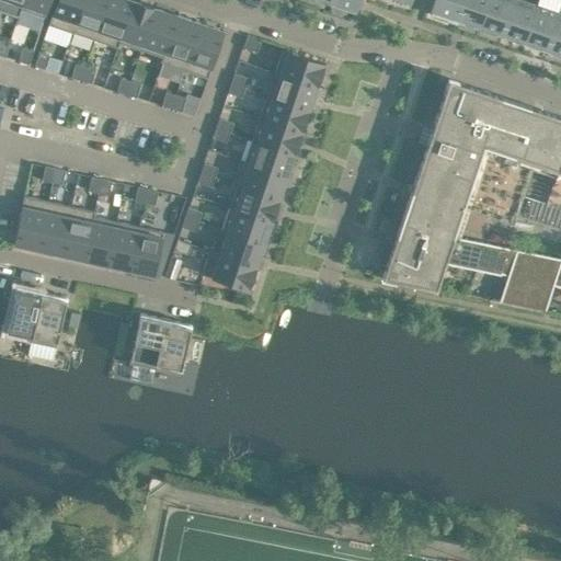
[(22,0),(0,0),(0,2),(20,9),(22,0)]
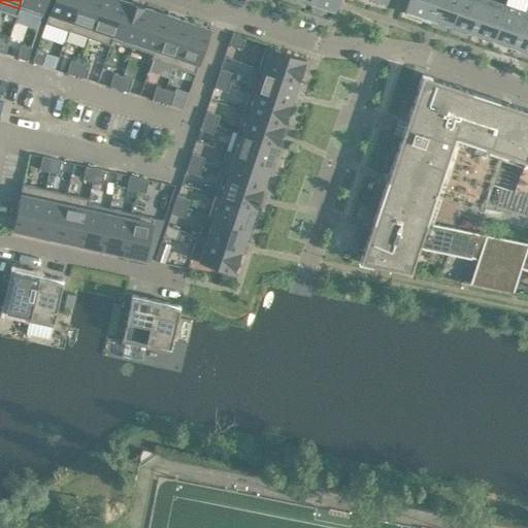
[(45,0),(21,0),(19,8),(41,17),(45,0)]
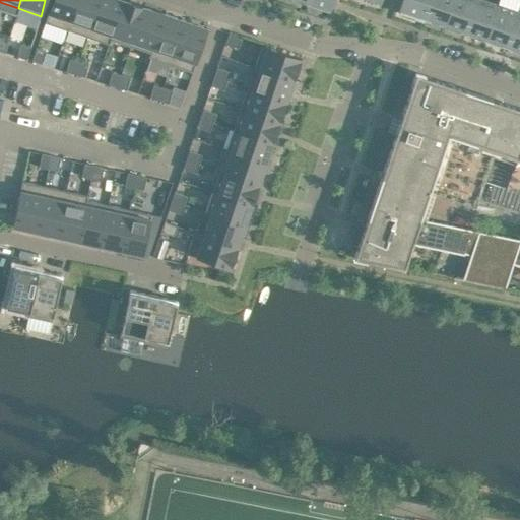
[(75,0),(51,0),(44,22),(66,29),(75,0)]
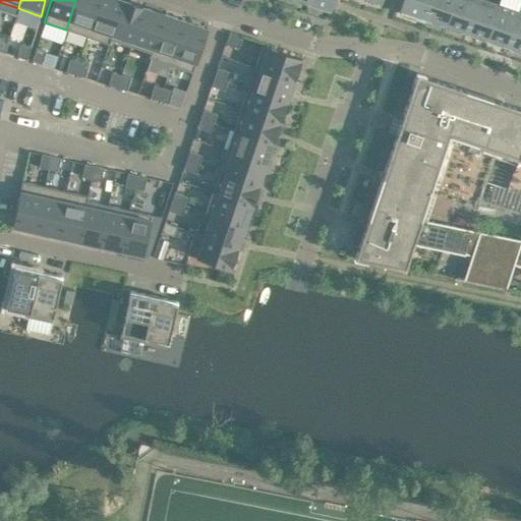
[(99,0),(75,0),(66,30),(88,37),(99,0)]
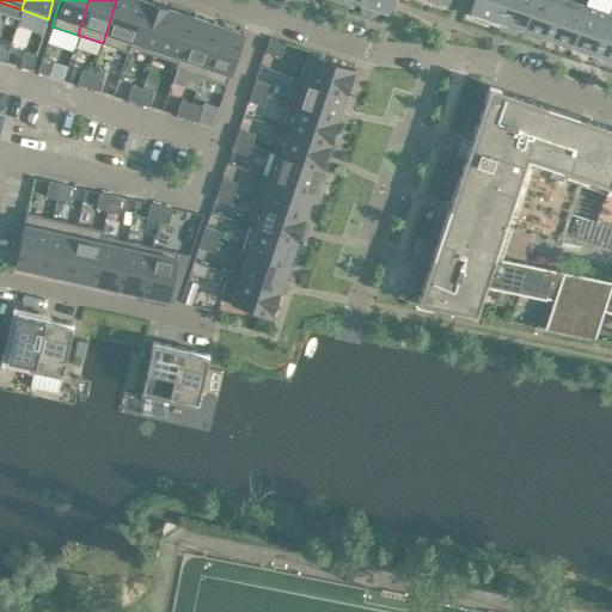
[(144,0),(116,0),(103,43),(127,51),(144,0)]
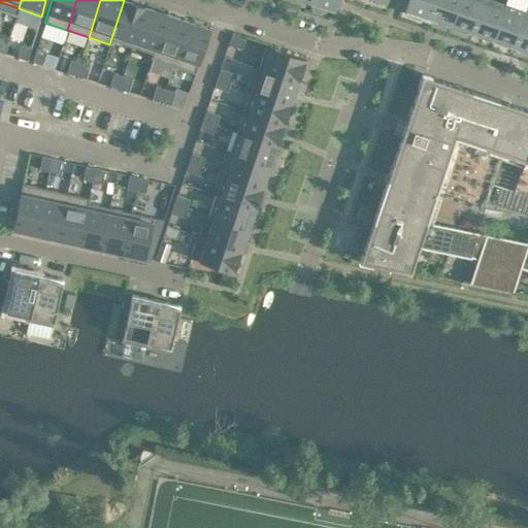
[(145,7),(125,0),(124,0),(109,44),(110,44),(112,40),(132,46),(145,7)]
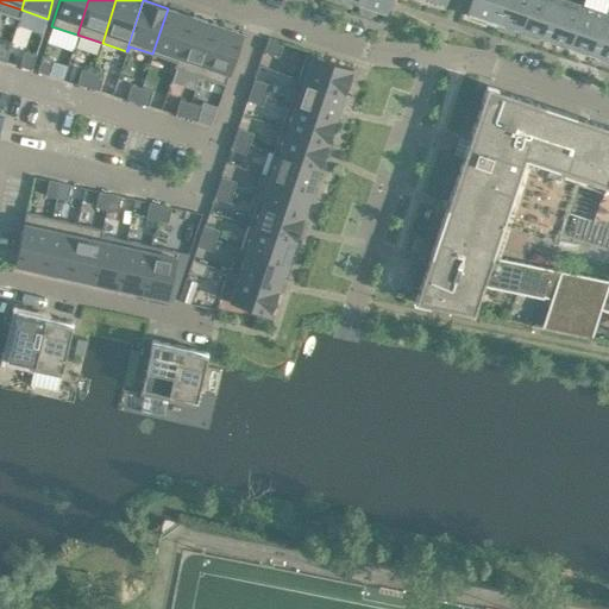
[(501,0),(471,0),(468,14),(494,24),(501,0)]
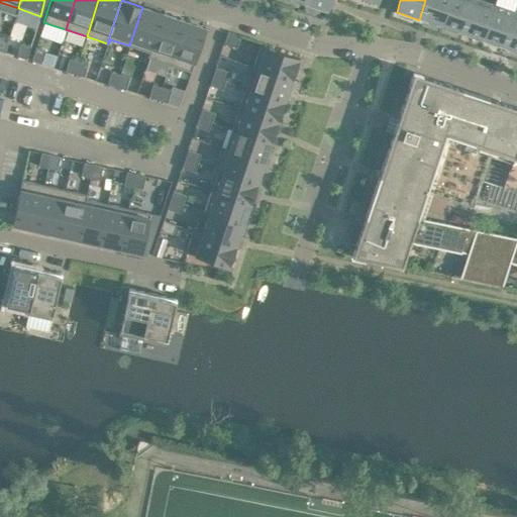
[(448,0),(425,0),(419,20),(420,20),(421,18),(440,25),(448,0)]
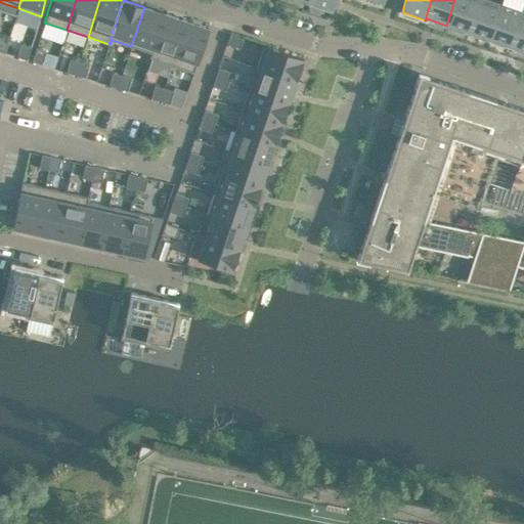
[(478,0),(454,0),(446,26),(468,32),(478,0)]
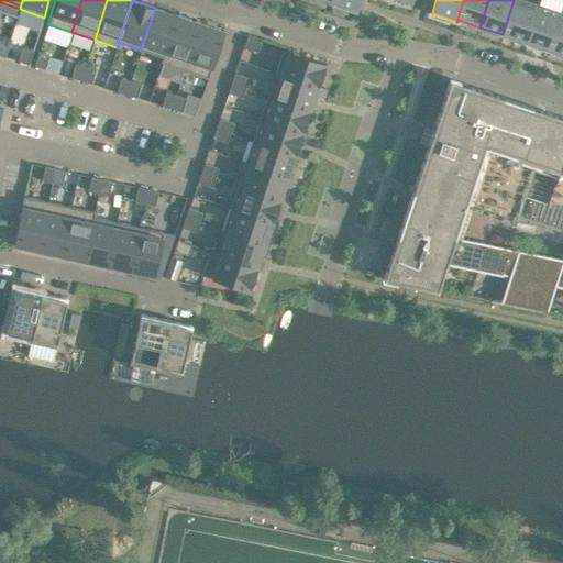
[(538,4),(523,0),(514,0),(503,34),(525,42),(538,4)]
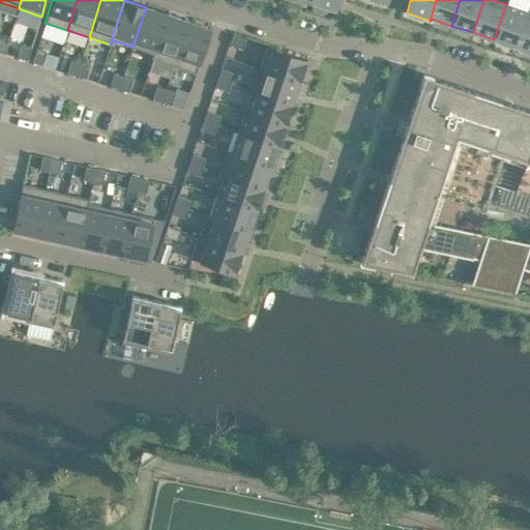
[(506,4),(494,39),(516,47),(527,11),(506,4)]
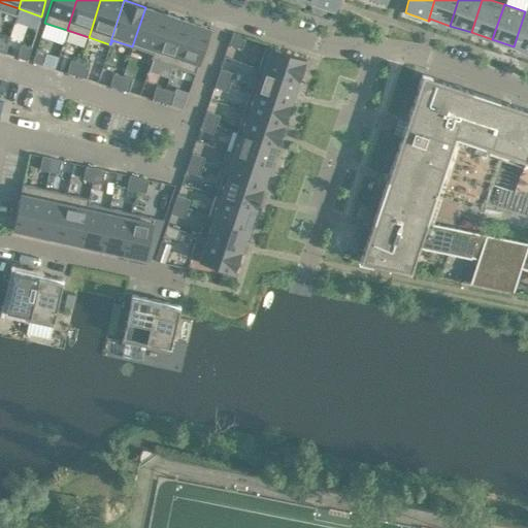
[(166,14),(145,7),(132,46),(152,54),(151,58),(152,59),(166,14)]
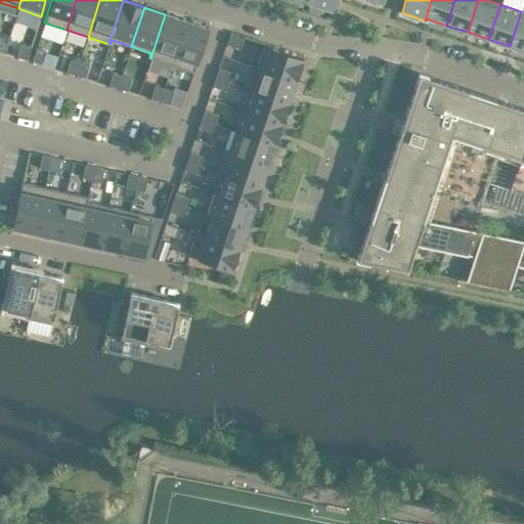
[(523,12),(521,11),(510,46),(523,50),(523,12)]
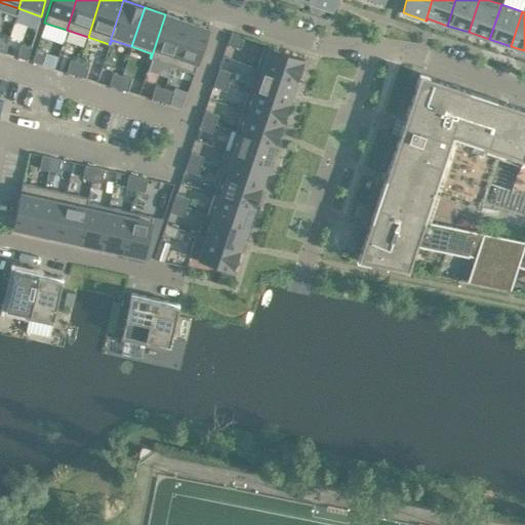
[(187,21),(165,14),(151,58),(171,66),(187,21)]
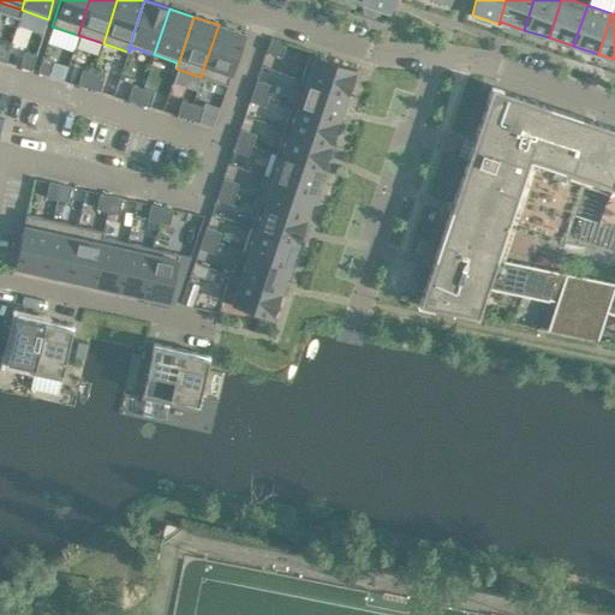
[(244,34),(219,24),(201,77),(227,85),(244,34)]
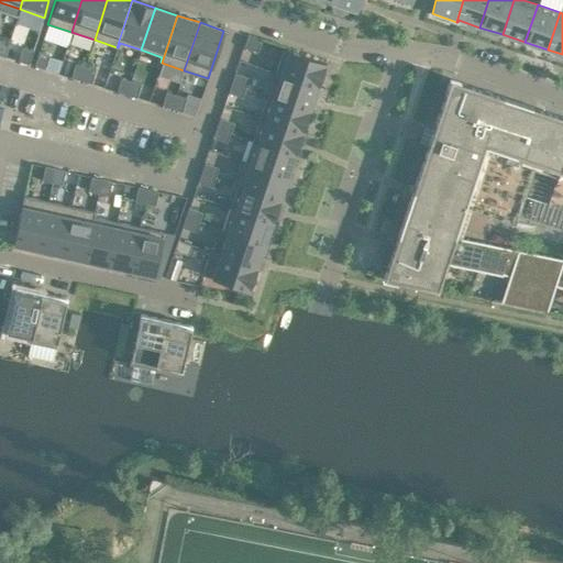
[(261,41),(247,36),(244,47),(257,52),(261,41)]
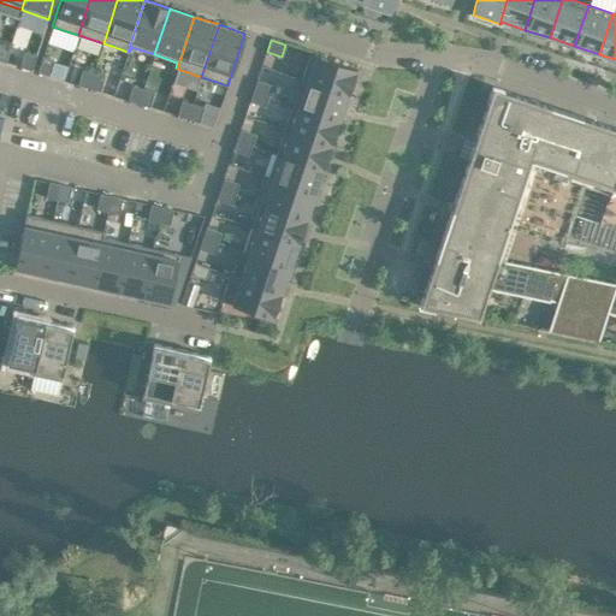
[(36,55),(24,52),(19,66),(31,70),(36,55)]
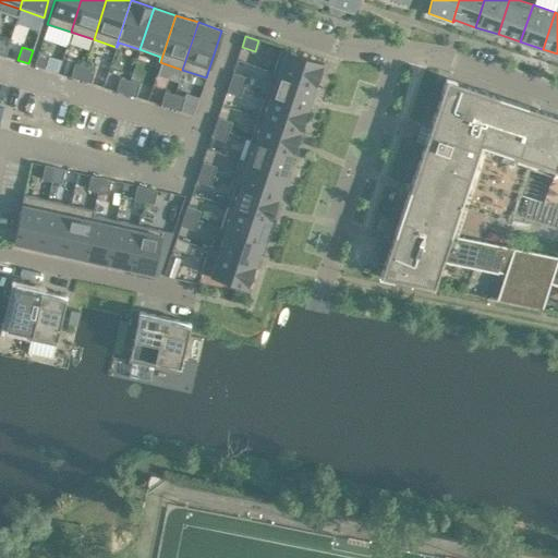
[(280,48),(273,72),(315,86),(323,62),(280,48)]
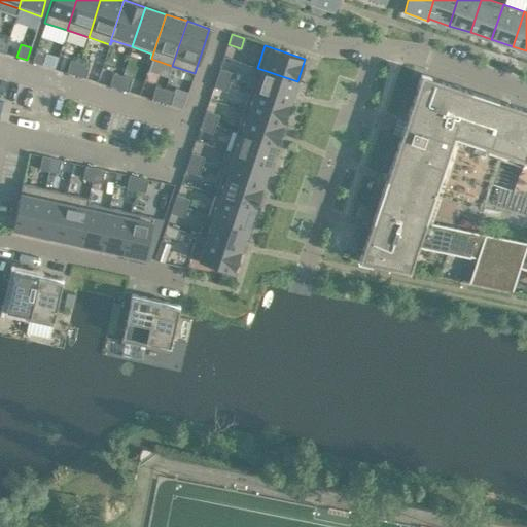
[(45,51),(36,48),(32,62),(41,65),(45,51)]
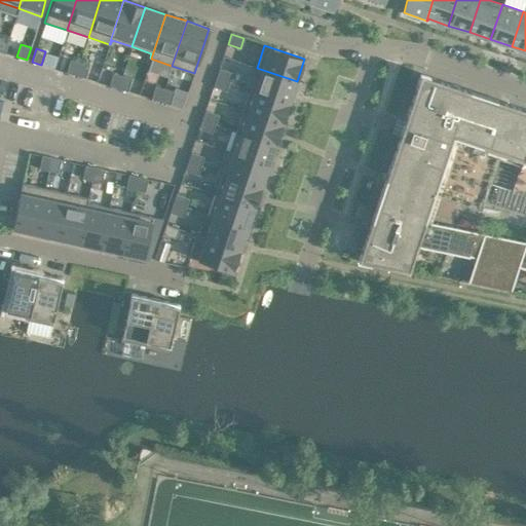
[(79,62),(70,60),(67,72),(76,75),(79,62)]
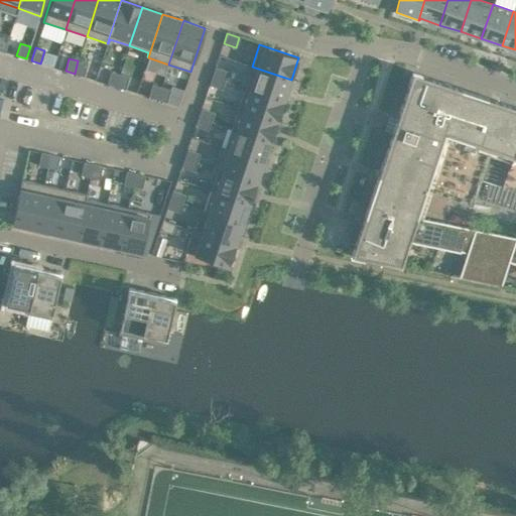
[(87,63),(78,60),(75,74),(84,77),(87,63)]
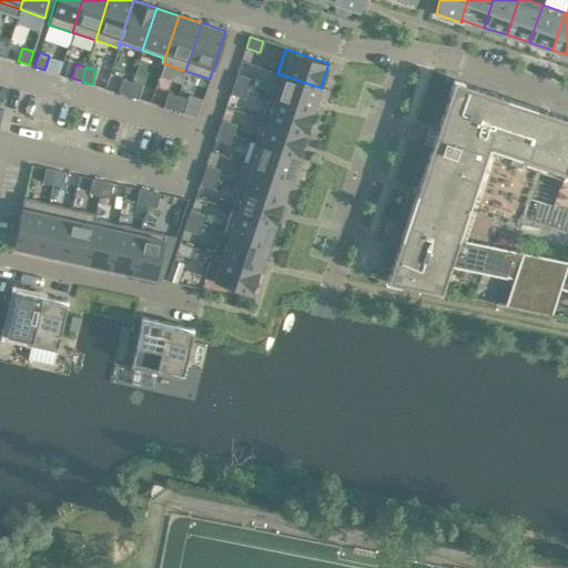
[(251,78),(236,73),(233,83),(247,88),(251,78)]
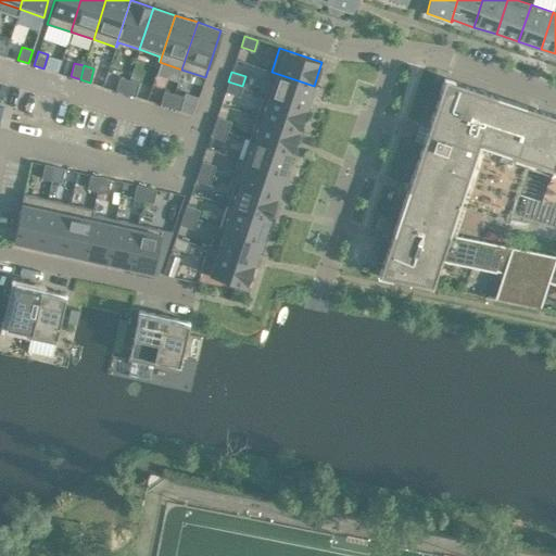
[(264,92),(264,93),(306,108),(314,86),(272,72),(272,73),(276,74),(269,95),(264,92)]
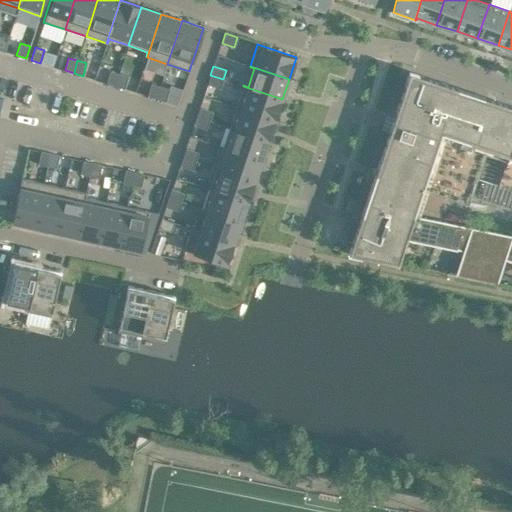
[(119,73),(110,71),(106,83),(115,86),(119,73)]
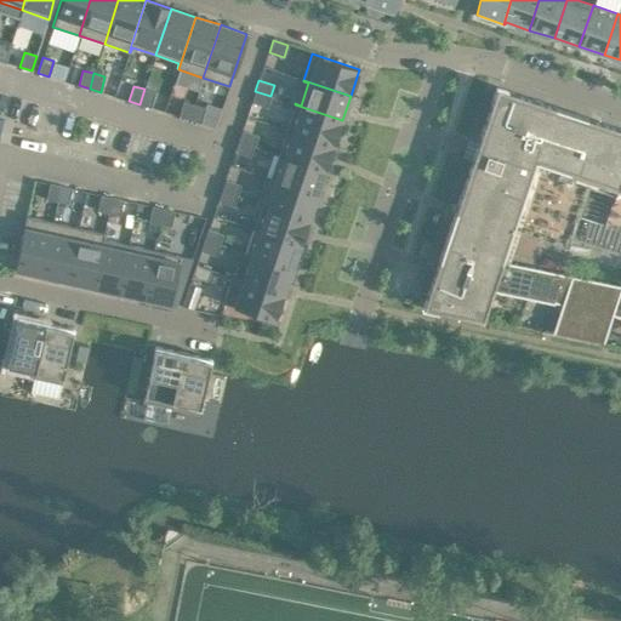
[(620,171),(620,127),(496,86),(422,307),(482,319),(491,290),(499,292),(525,298),(536,268),(501,261),(522,201),(535,161),(616,188),(620,171)]
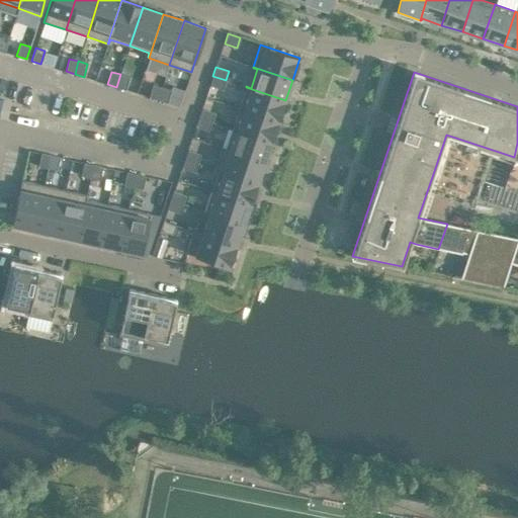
[(130,77),(120,74),(116,87),(125,90),(130,77)]
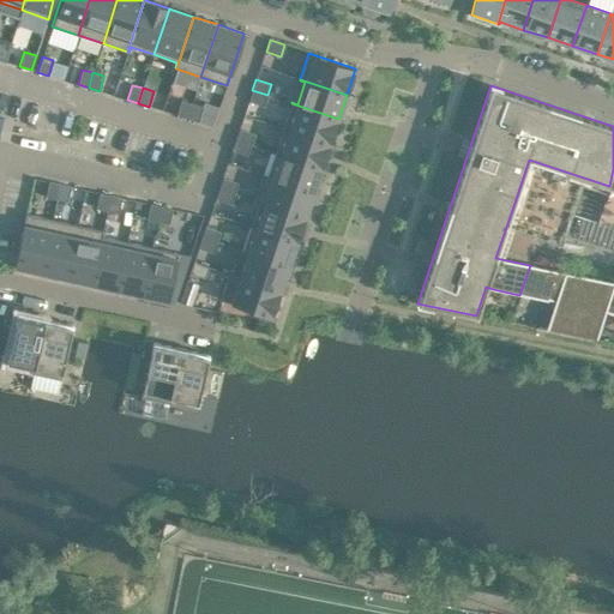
[(268,95),(252,90),(248,101),(264,106),(268,95)]
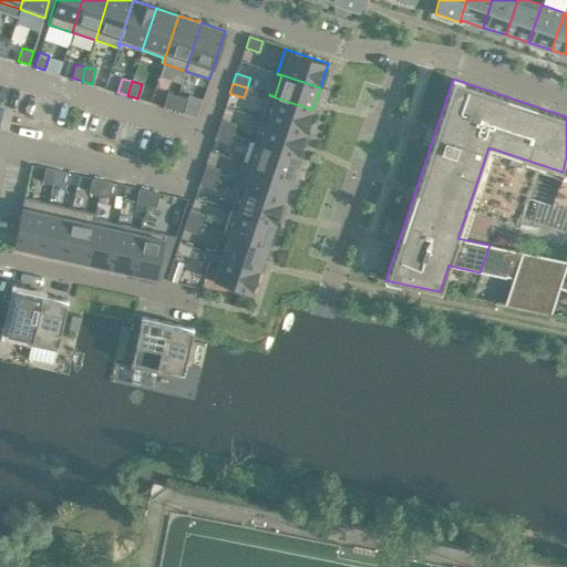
[(177,95),(167,92),(163,106),(173,109),(177,95)]
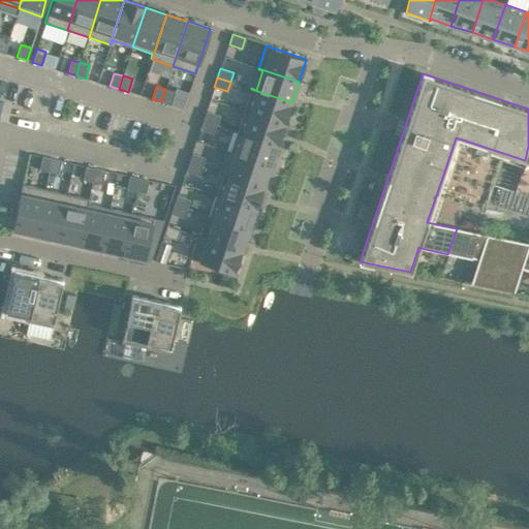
[(175,92),(165,89),(161,101),(170,104),(175,92)]
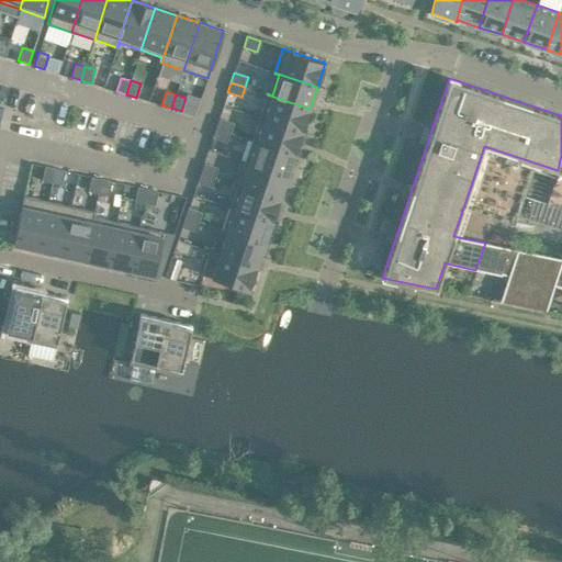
[(310,109),(267,94),(259,117),(302,132),(310,109)]
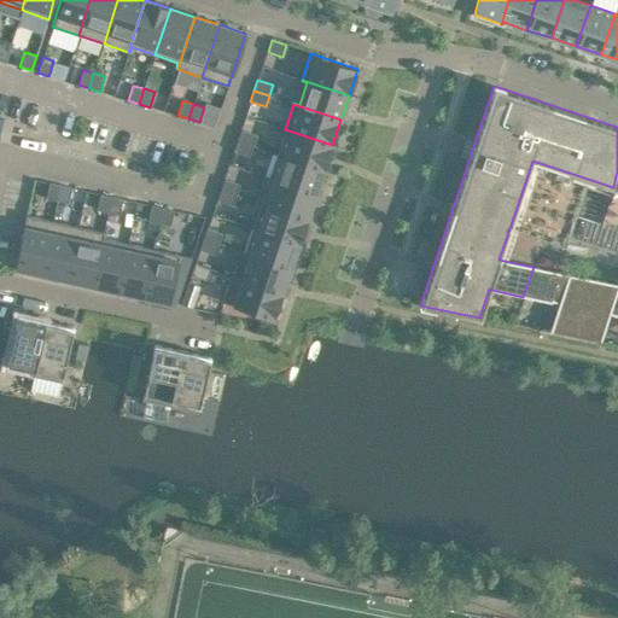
[(256,134),(242,129),(238,140),(252,145),(256,134)]
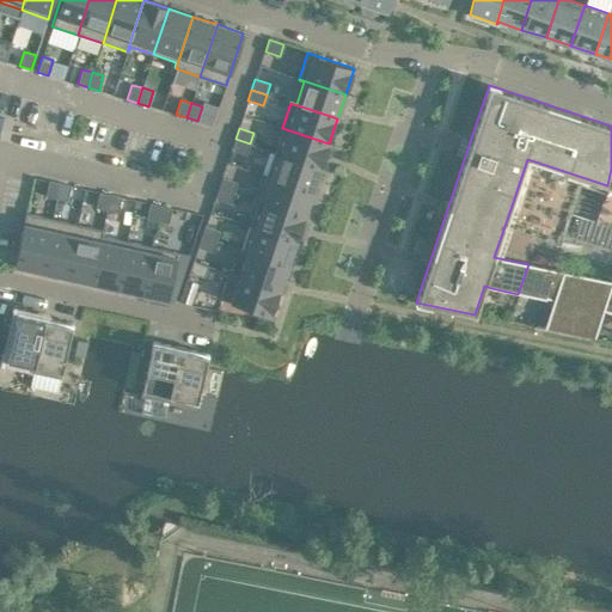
[(282,128),(274,152),(320,167),(329,144),(282,128)]
